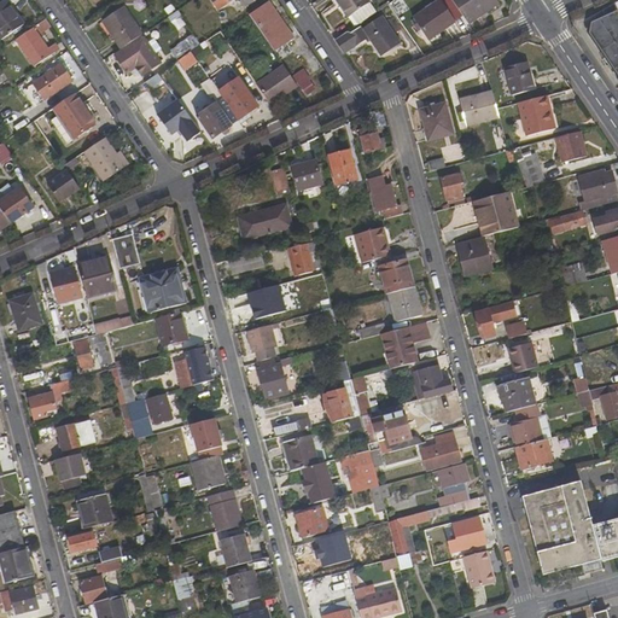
[(24,25),(7,0),(4,0),(0,3),(0,40),(0,41),(5,38),(18,29),(24,25)]
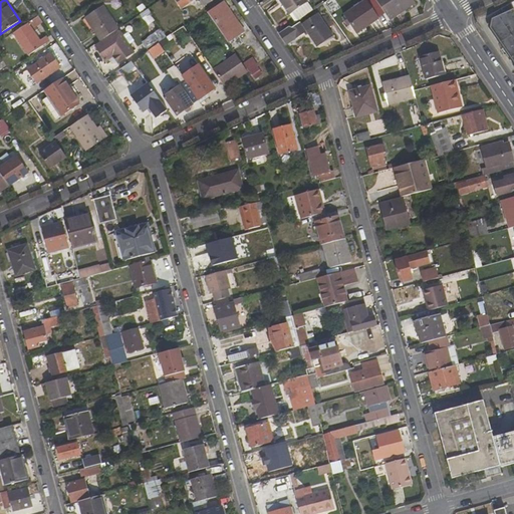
[(197,0),(202,7),(211,0),(175,0),(182,10),(195,0),(197,0)]
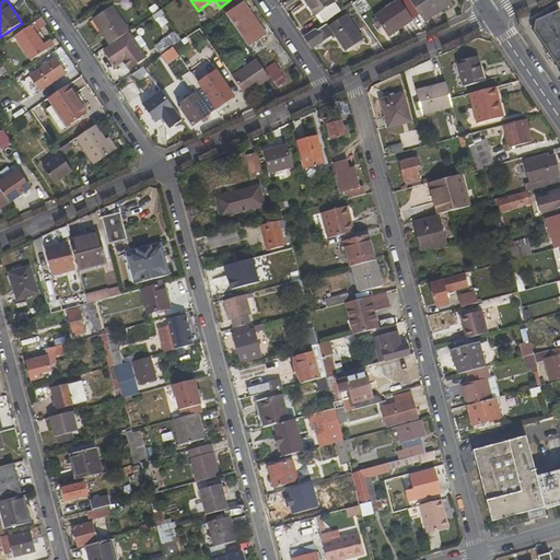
[(331,0),(302,0),(305,3),(308,2),(318,15),(335,3),(331,0)]
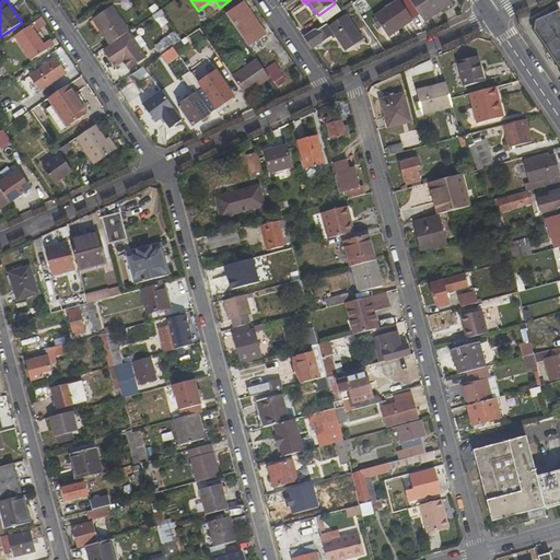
[(448,0),(408,0),(424,24),(453,4),(448,0)]
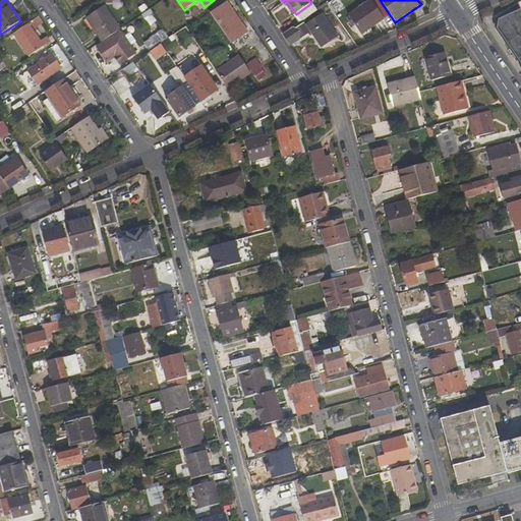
[(361,35),(384,18),(371,1),(348,16),(350,19),(347,21),(352,29),(355,26),(361,35)]
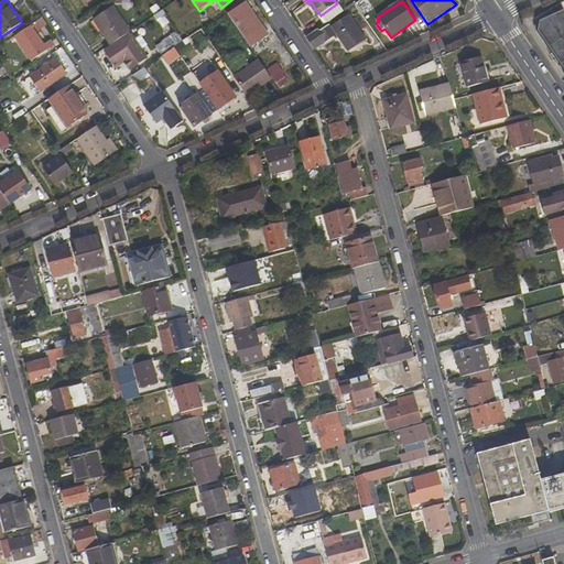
[(268,35),(245,2),(242,3),(249,13),(242,19),(252,33),(250,35),(257,44),(268,35)]
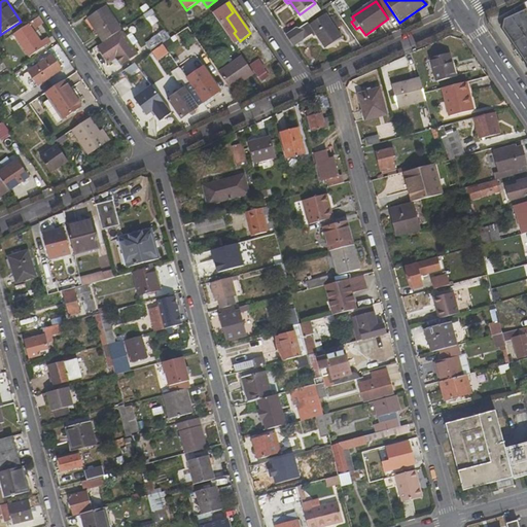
[(287,3),(296,16),(300,14),(290,2),(287,3)]
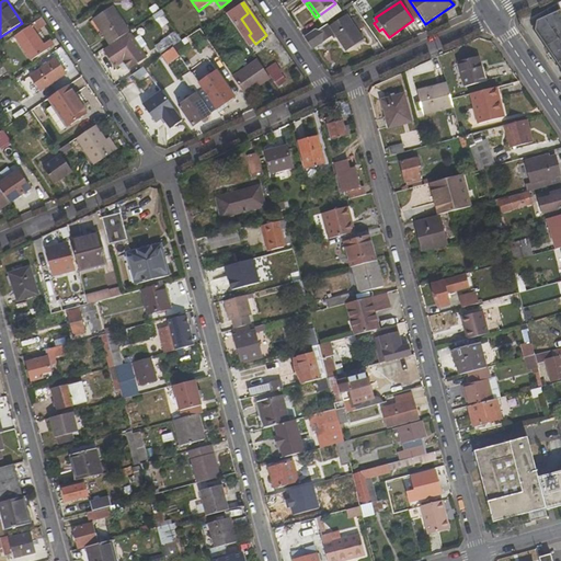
[(226,14),(242,39),(249,35),(251,33),(241,19),(248,13),(241,3),(226,14)]
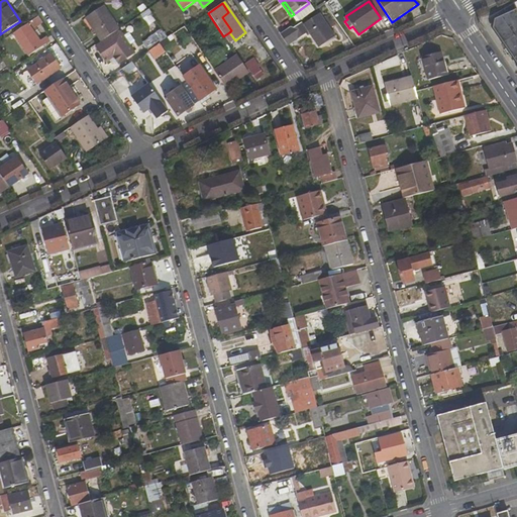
[(294,14),(299,22),(314,11),(309,3),(294,14)]
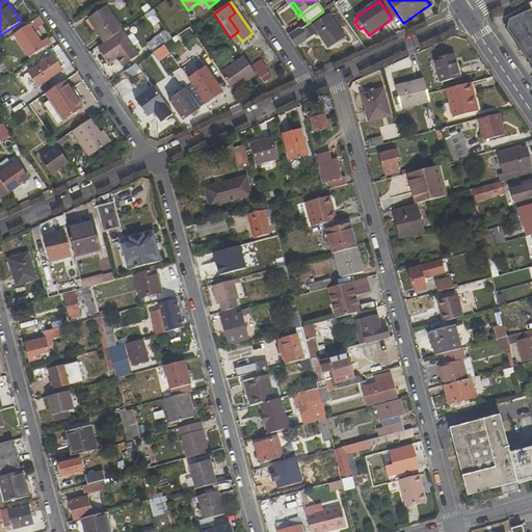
[(145,15),(152,9),(148,4),(141,8),(145,15)]
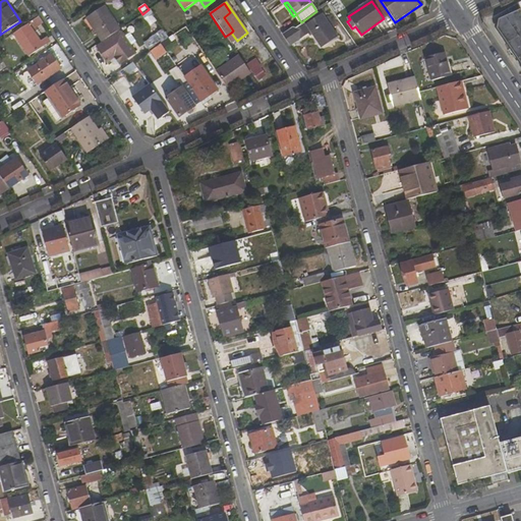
[(104,7),(87,18),(102,43),(119,31),(104,7)]
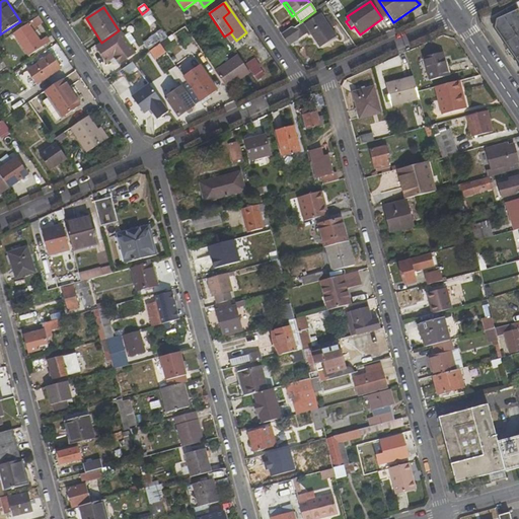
[(497,19),(495,28),(518,64),(518,9),(497,19)]
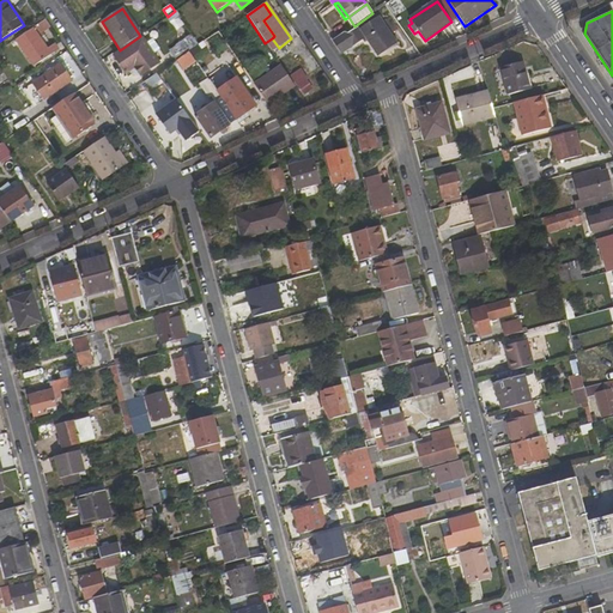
[(347,34),(346,31),(333,41),(341,54),(365,36),(378,55),(395,43),(378,18),(360,31),(357,28),(347,34)]
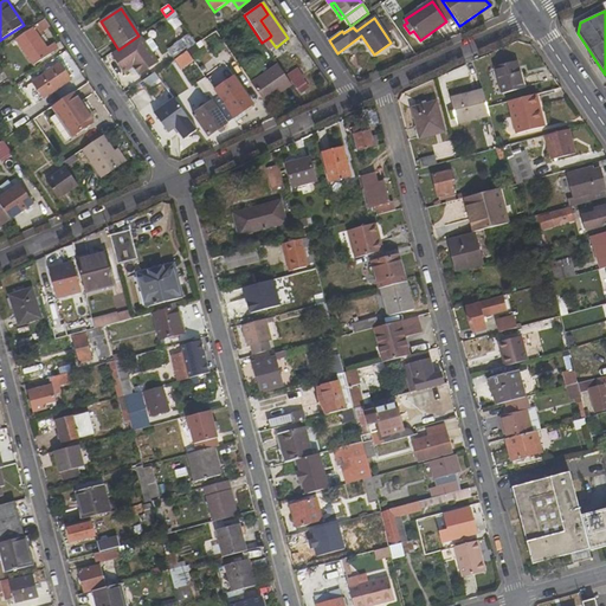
[(47,49),(39,37),(51,27),(45,19),(15,40),(32,65),(55,51),(51,46),(47,49)]
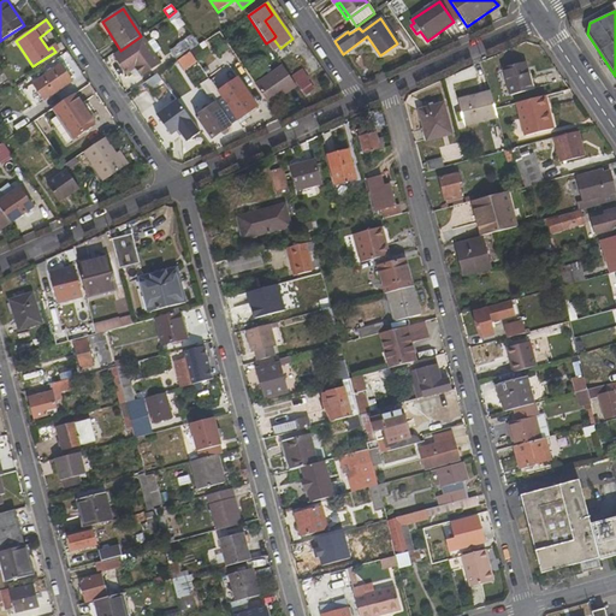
[(230,42),(252,28),(248,23),(226,37),(230,42)]
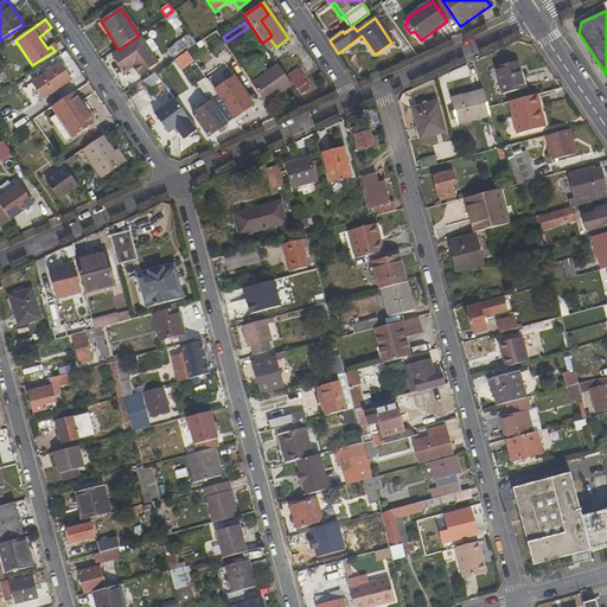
[(8,42),(21,33),(18,29),(5,37),(8,42)]
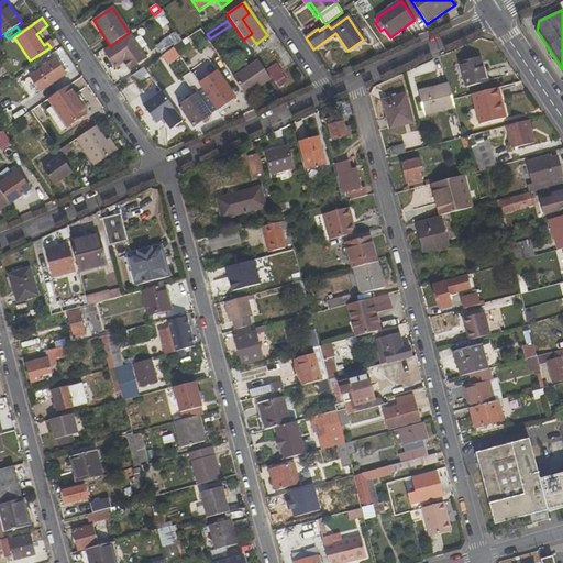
[(131,35),(129,35),(110,46),(103,51),(116,67),(123,62),(129,69),(146,57),(131,35)]
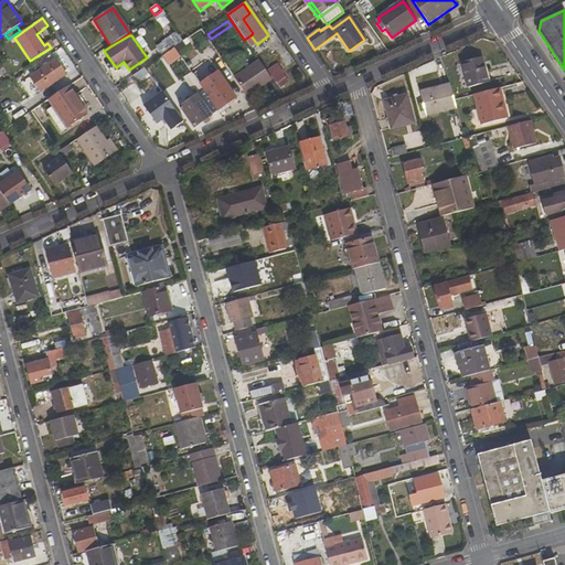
[(169,65),(180,56),(174,49),(162,56),(169,65)]
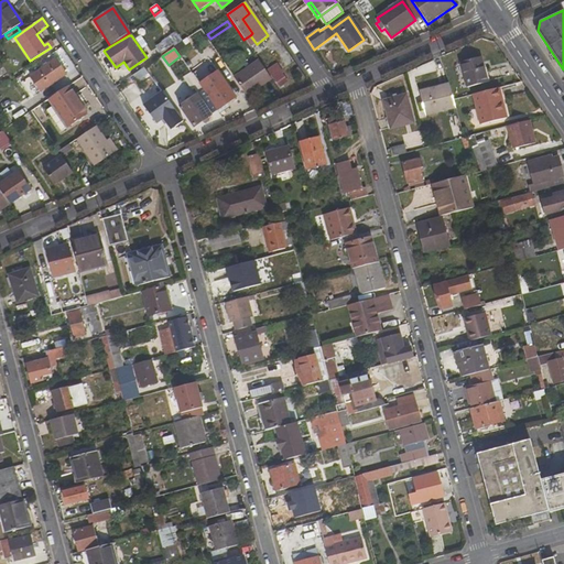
[(466,88),(488,83),(481,57),(459,62),(466,88)]
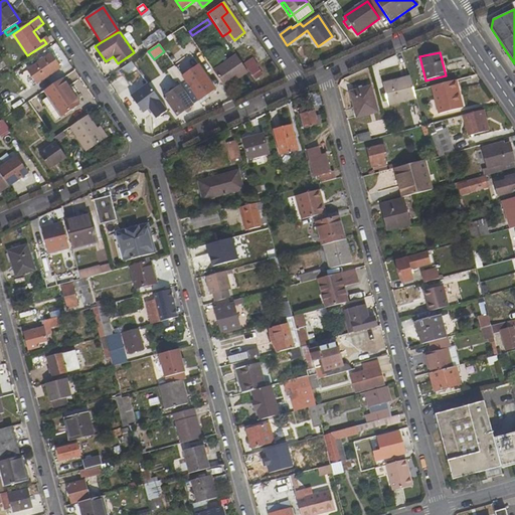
[(36,84),(60,68),(50,53),(27,69),(36,84)]
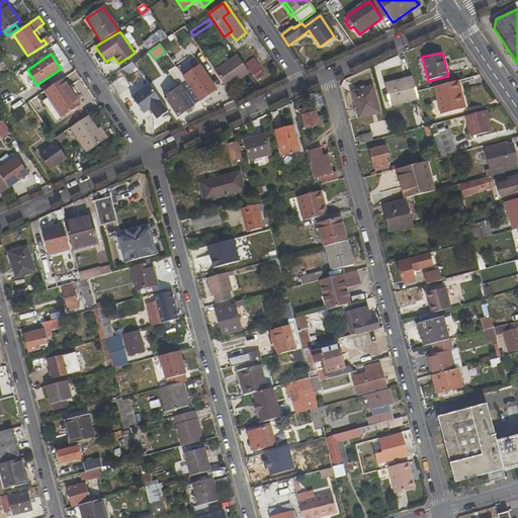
[(214,71),(227,89),(250,74),(237,55),(214,71)]
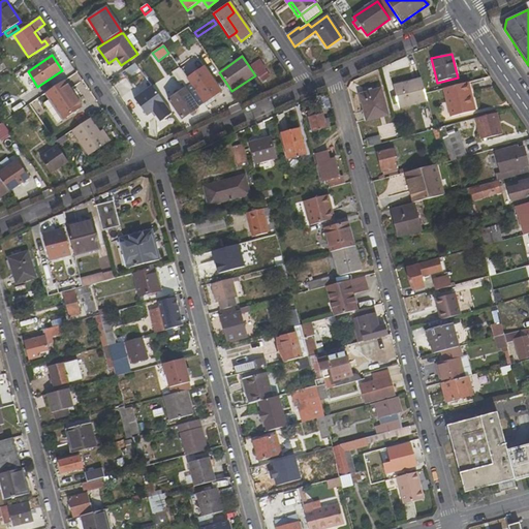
[(197,76),(188,62),(179,68),(195,92),(199,90),(196,86),(198,85),(194,79),(197,76)]
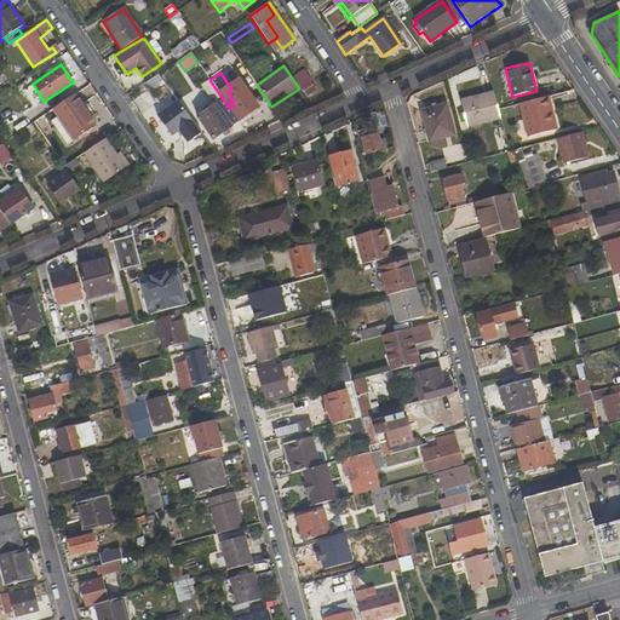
[(244,90),(254,82),(250,75),(239,82),(244,90)]
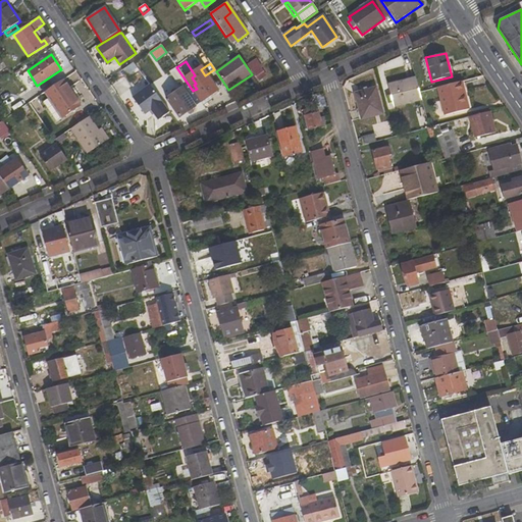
[(165,99),(179,118),(201,103),(193,91),(176,67),(171,71),(183,87),(165,99)]
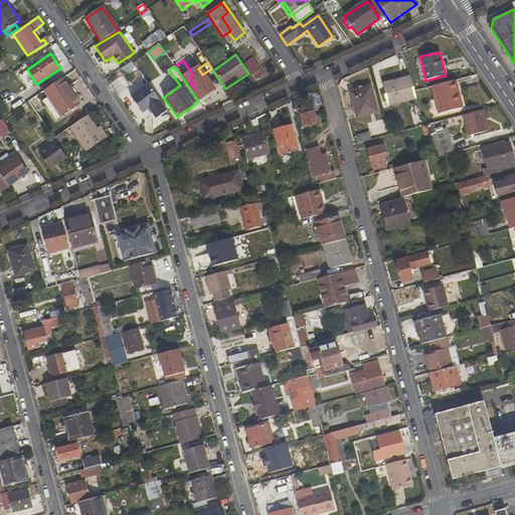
[(209,76),(194,88),(190,90),(198,102),(201,106),(220,92),(209,76)]
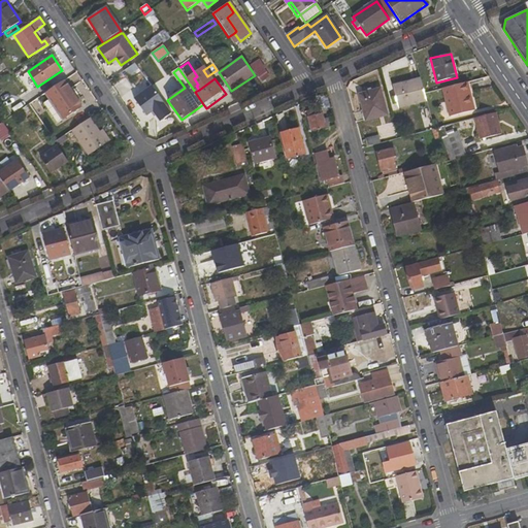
[(426,100),(424,94),(421,79),(394,86),(399,107),(426,100)]
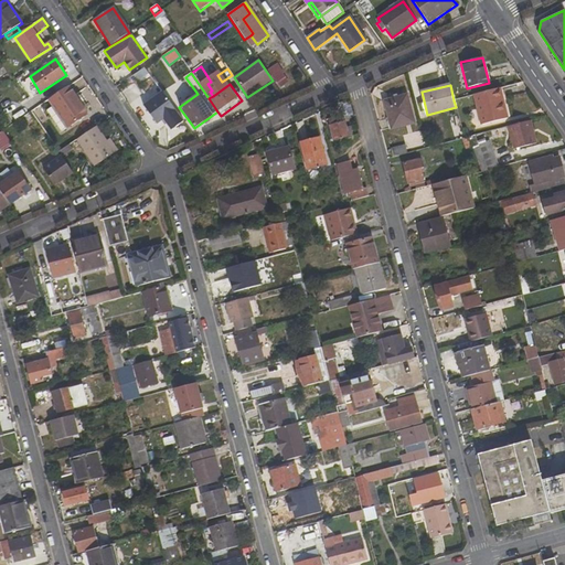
[(84,106),(78,103),(68,88),(48,102),(66,129),(86,115),(87,110),(84,106)]
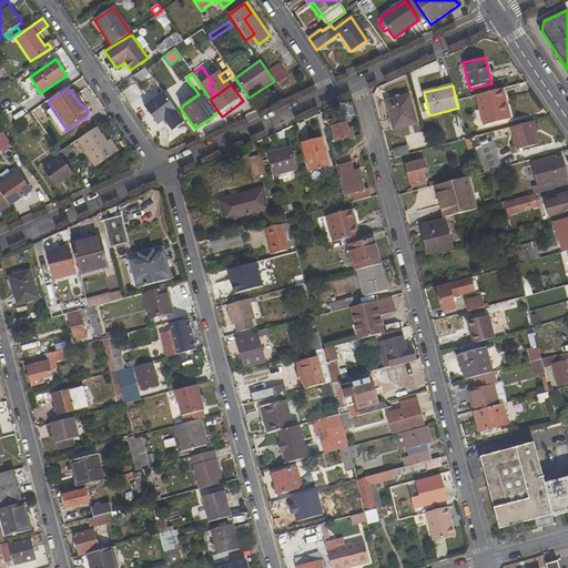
[(484,127),(509,119),(501,89),(476,95),(484,127)]
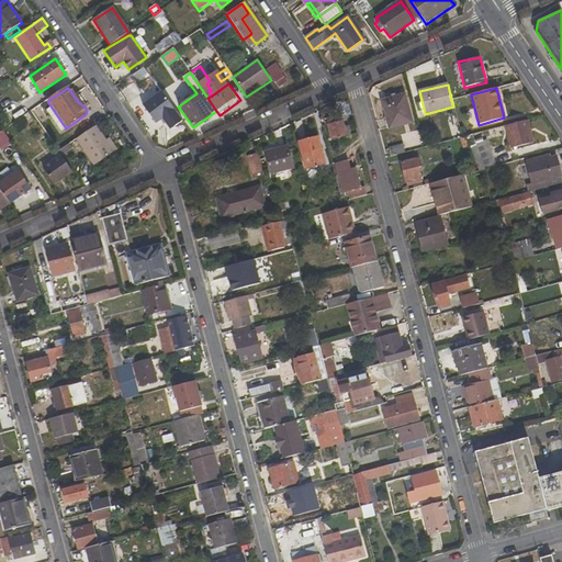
[(143,104),(156,123),(175,110),(163,91),(143,104)]
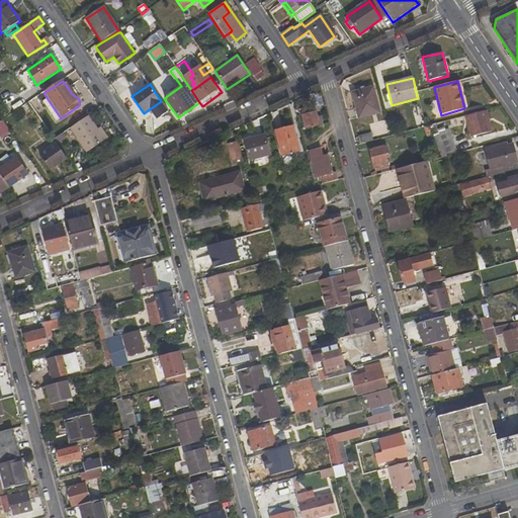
[(359,117),(379,111),(373,88),(353,93),(359,117)]
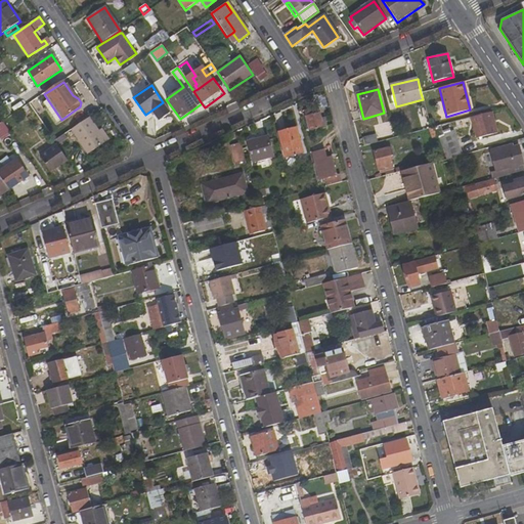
[(33,116),(27,104),(17,111),(24,121),(33,116)]
